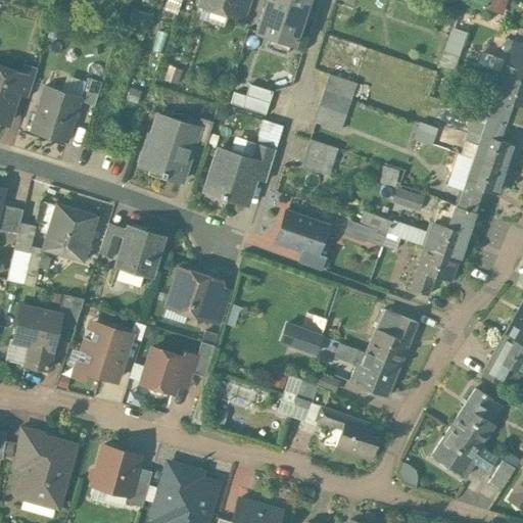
[(202,0),(201,5),(228,13),(231,0),(202,0)]
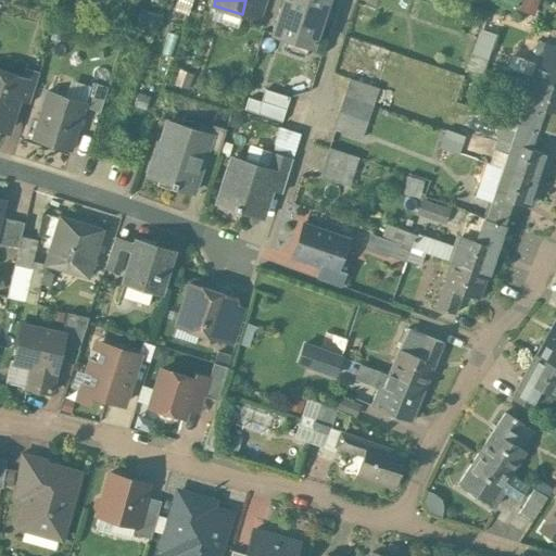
[(266,0),(245,0),(242,14),(260,20),(266,0)]
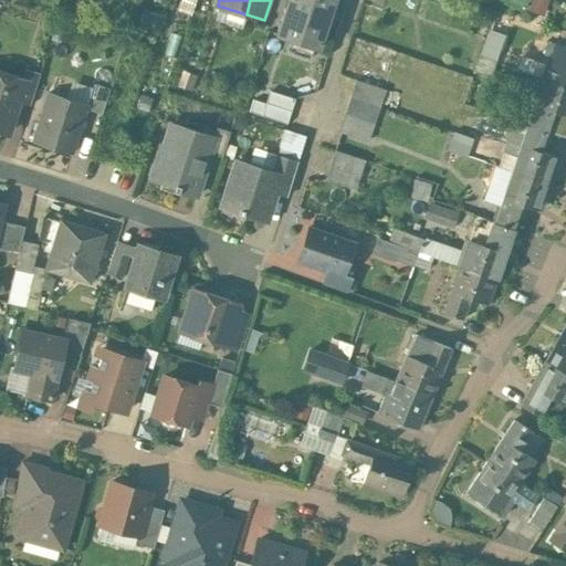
[(333,0),(293,0),(290,10),(289,10),(280,35),(317,48),(333,0)]
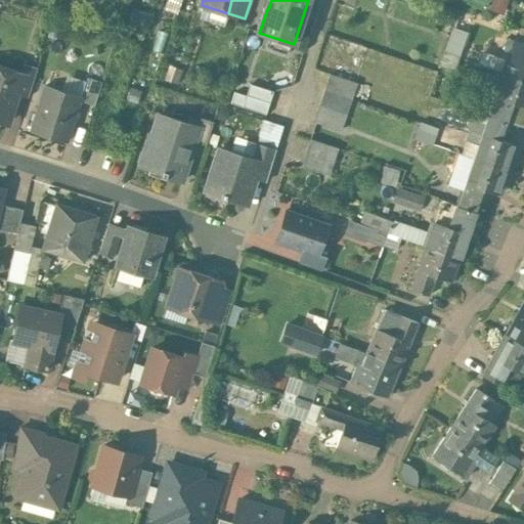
[(149,13),(128,7),(124,22),(145,28),(149,13)]
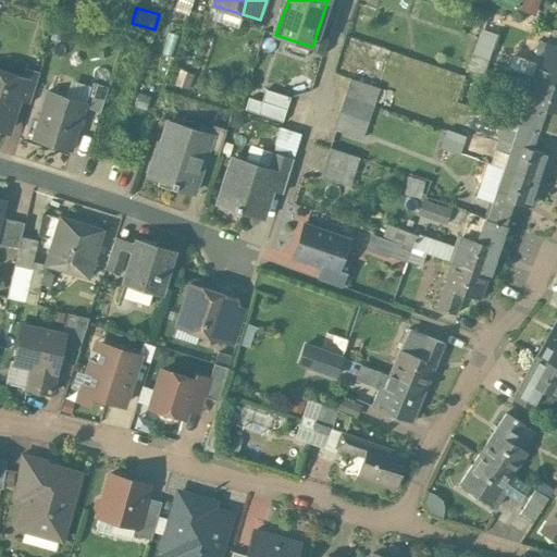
[(496,34),(482,29),(472,57),(487,61),(496,34)]
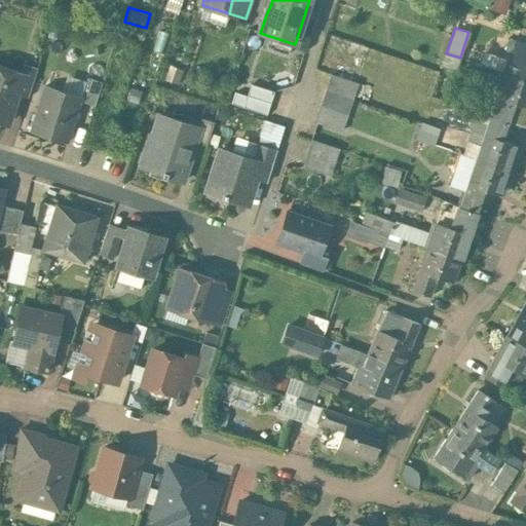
[(525,44),(513,40),(505,61),(510,62),(505,73),(525,79),(525,44)]
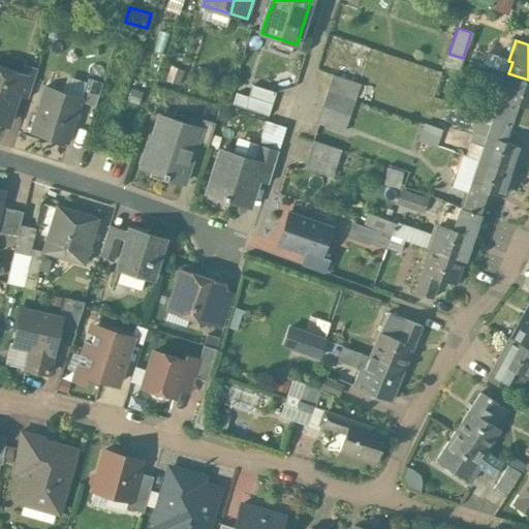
[(463,58),(448,54),(444,66),(458,71),(463,58)]
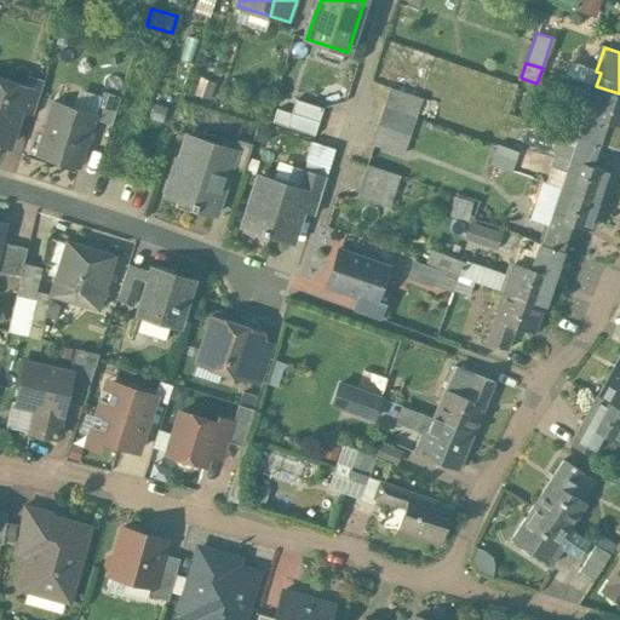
[(45,81),(29,76),(26,87),(28,89),(21,112),(34,116),(45,81)]
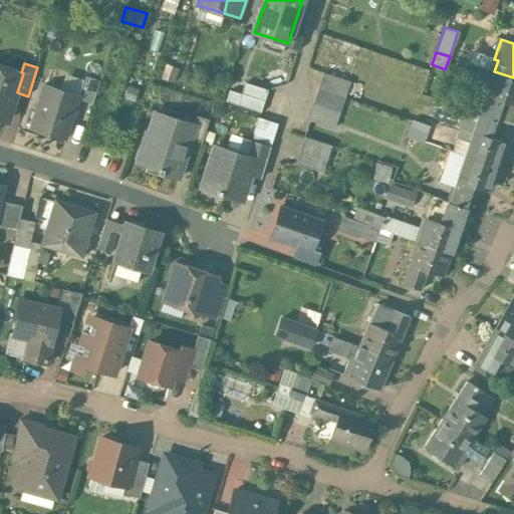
[(21,72),(0,65),(0,117),(8,120),(17,92),(23,73),(21,72)]
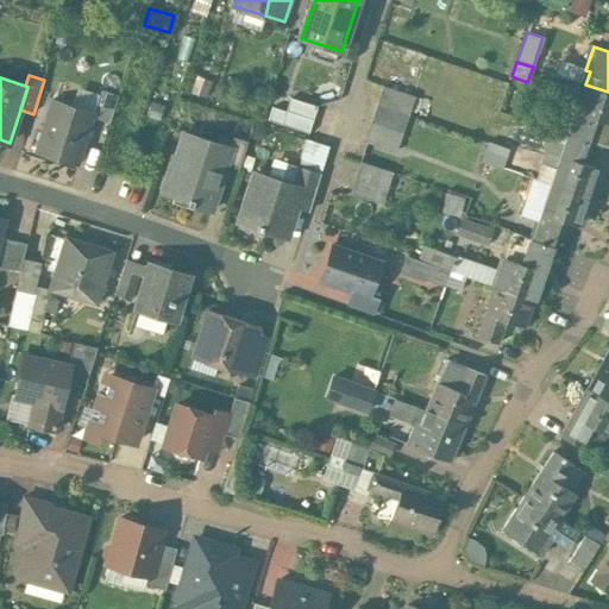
[(608,92),(585,85),(576,113),(596,119),(608,123),(608,92)]
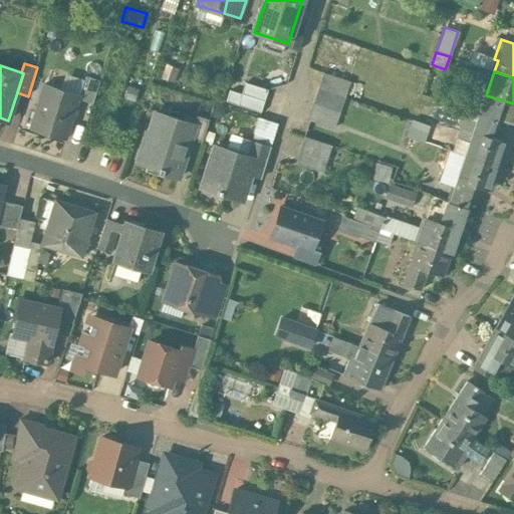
[(349,81),(325,73),(320,88),(344,96),(349,81)]
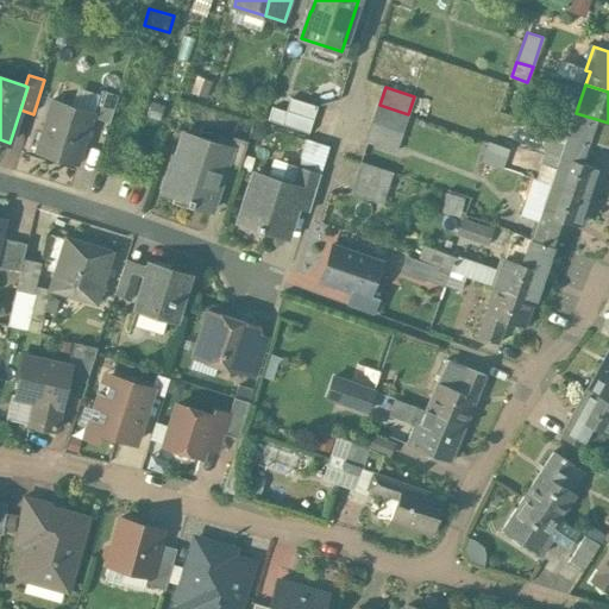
[(119,96),(101,90),(94,113),(95,113),(94,118),(111,123),(119,96)]
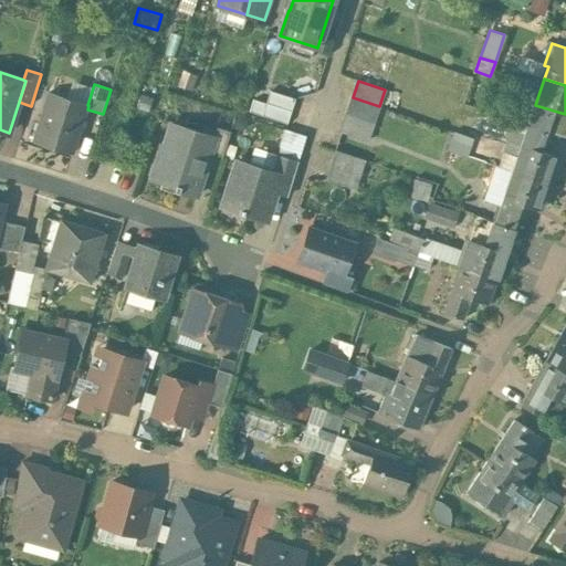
[(87,105),(50,93),(33,142),(72,154),(87,109),(88,105),(87,105)]
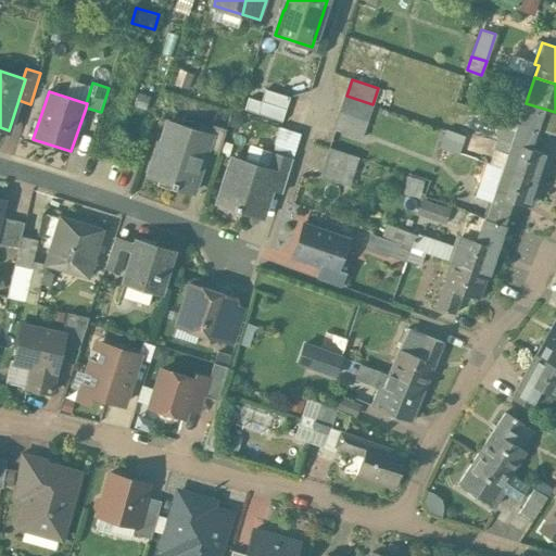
[(294,101),(272,93),(264,116),(287,124),(294,101)]
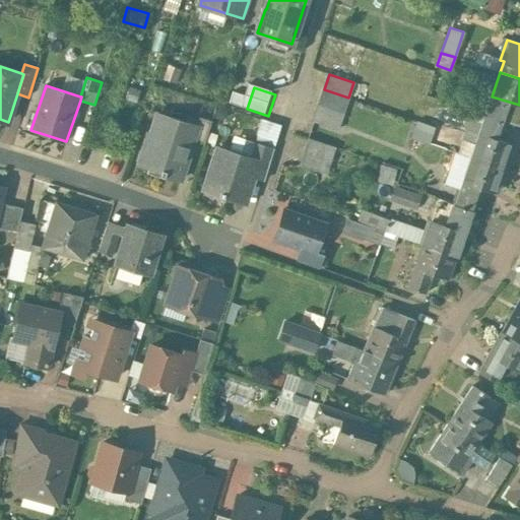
[(348,98),(324,89),(314,119),(338,128),(348,98)]
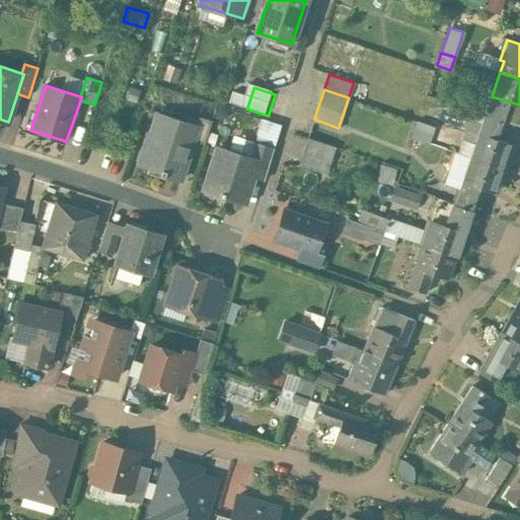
[(509,102),(492,96),(485,115),(503,121),(509,102)]
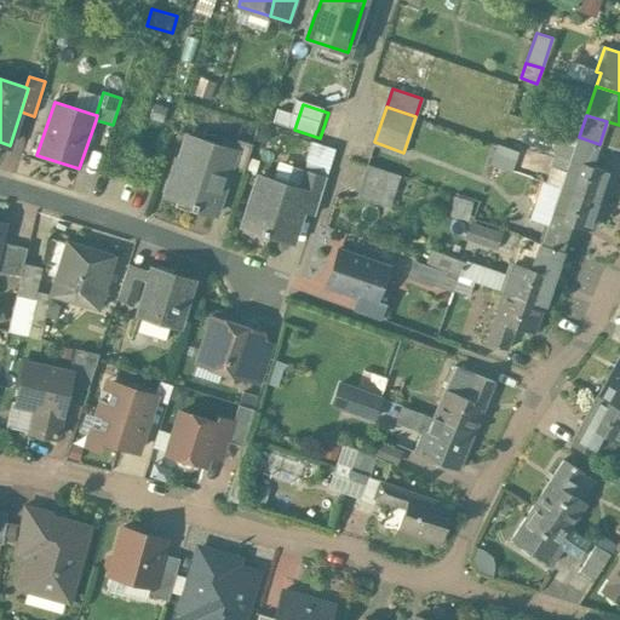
[(235,150),(190,136),(183,161),(179,160),(178,164),(187,166),(176,200),(194,206),(191,211),(197,212),(199,210),(216,216),(231,167),(236,151),(235,150)]
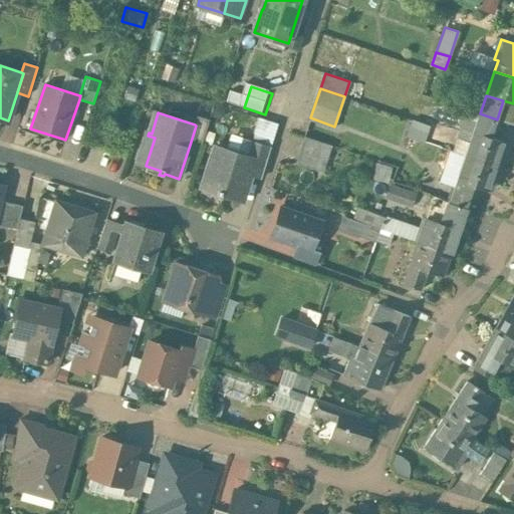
[(480,113),(479,112),(474,125),(475,125),(473,134),(490,140),(497,119),(480,113)]
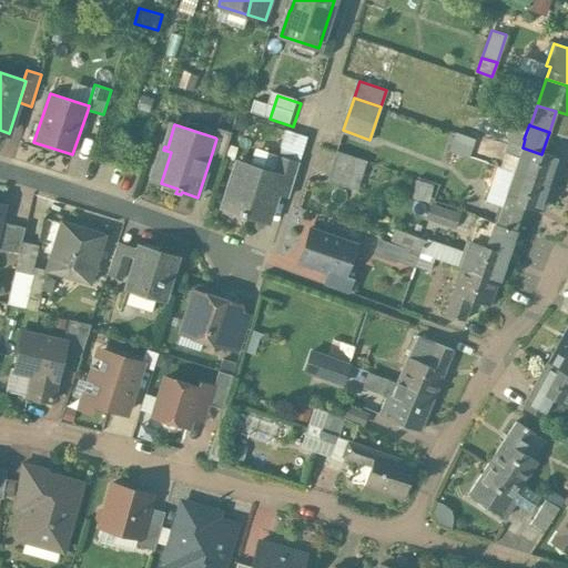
[(276,151),(298,155),(304,131),(282,127),(276,151)]
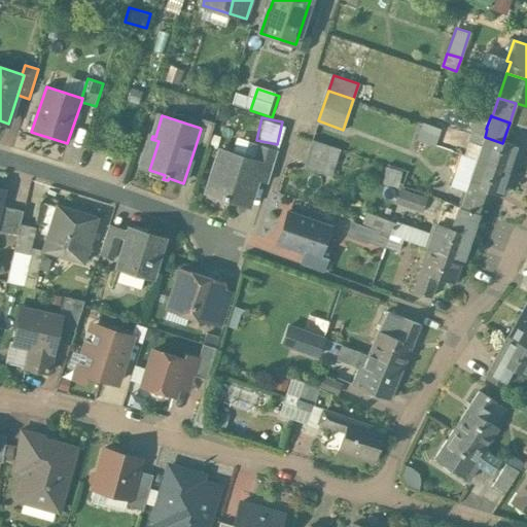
[(216,123),(203,118),(200,128),(201,129),(197,142),(208,146),(216,123)]
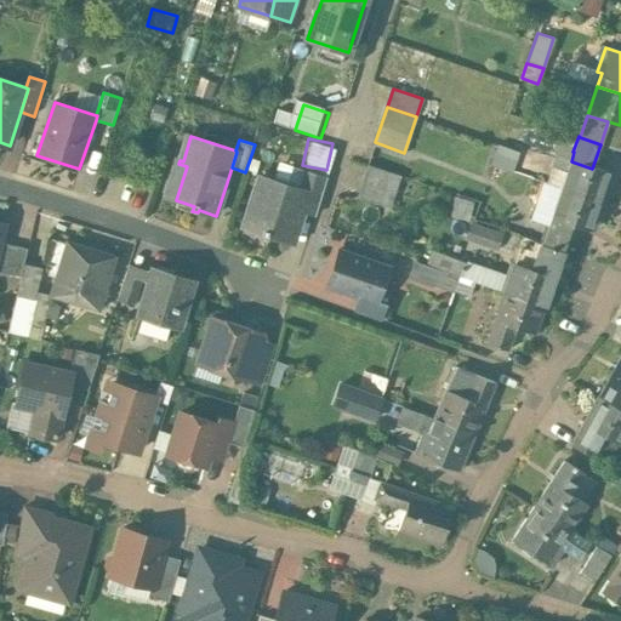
[(519,152),(499,144),(493,164),(512,171),(519,152)]
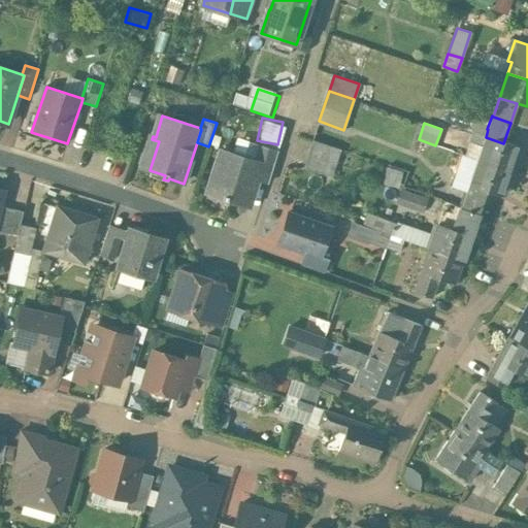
[(476,126),(467,156),(512,170),(519,147),(503,143),(486,137),(488,129),(487,129),(476,126)]
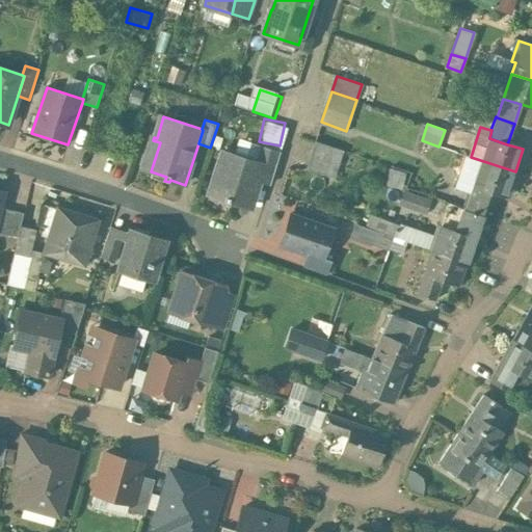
[(344,152),(316,142),(307,169),(330,177),(335,164),(339,166),(344,152)]
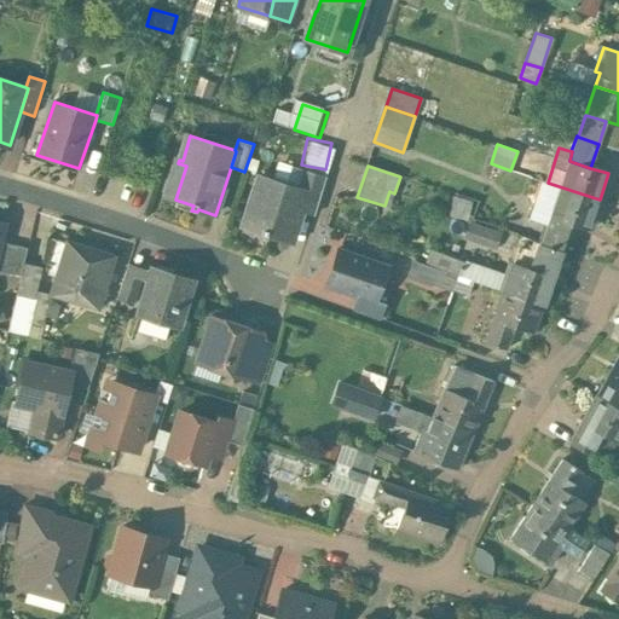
[(327,175),(304,168),(298,186),(306,189),(302,200),(305,201),(318,204),(327,175)]
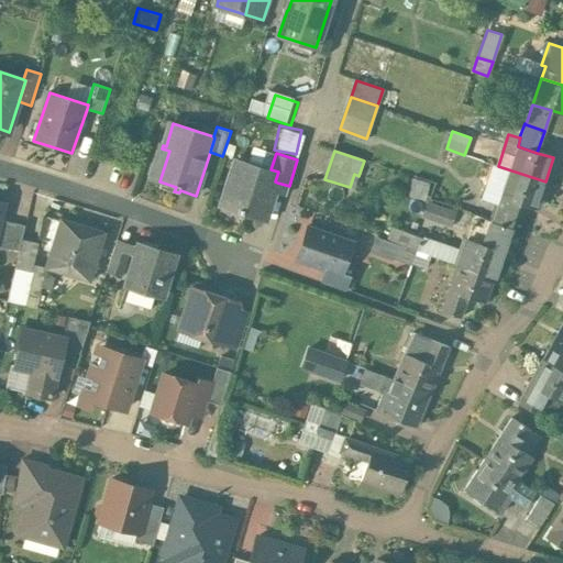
[(271,169),(238,158),(222,206),(239,211),(239,212),(241,213),(242,212),(265,220),(277,183),(275,181),(278,172),(271,169)]
